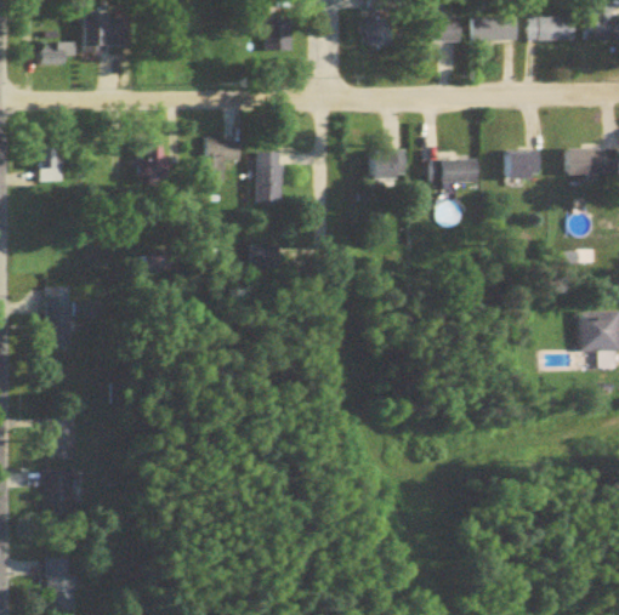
[(601,26),(612,24),(608,6),(597,7),(601,26)]
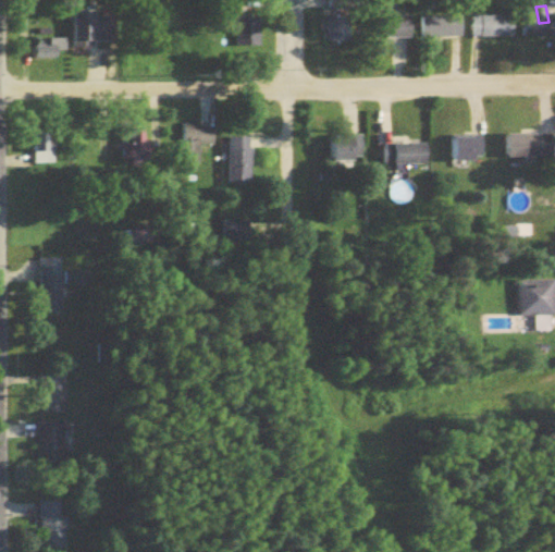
[(99,12),(81,13),(82,40),(100,39),(99,12)]
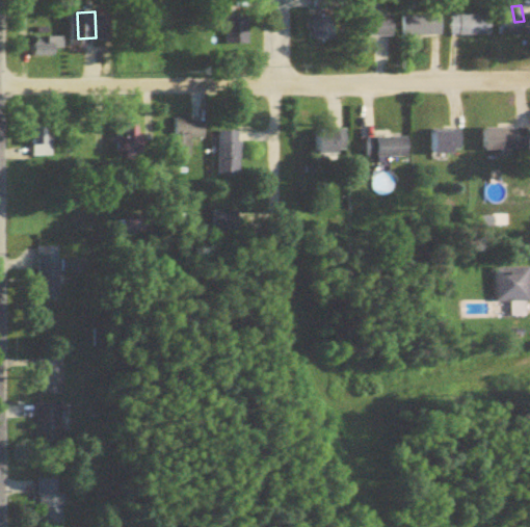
[(402,15),(402,36),(442,36),(442,15),(402,15)]
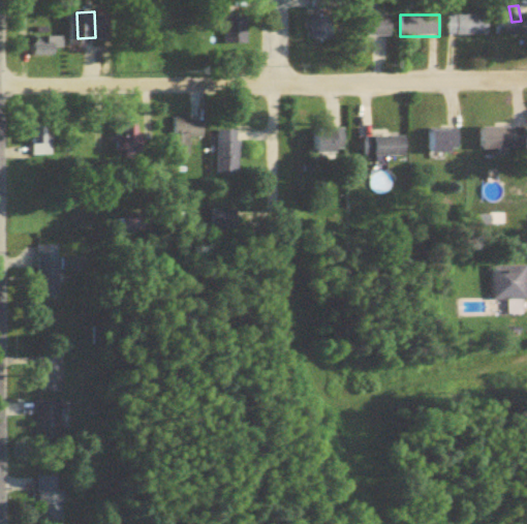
[(489,35),(489,14),(448,14),(448,35),(489,35)]
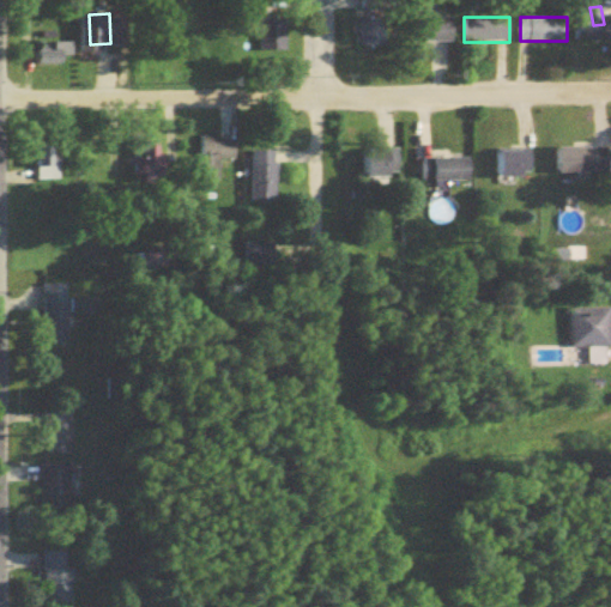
[(454,18),(411,18),(411,42),(454,42),(454,18)]
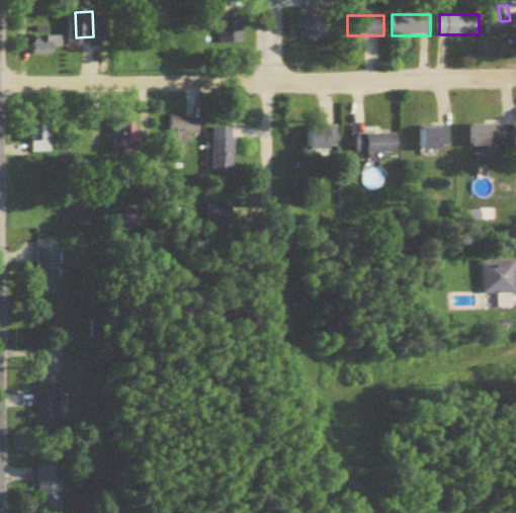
[(327,16),(306,16),(306,39),(327,39),(327,16)]
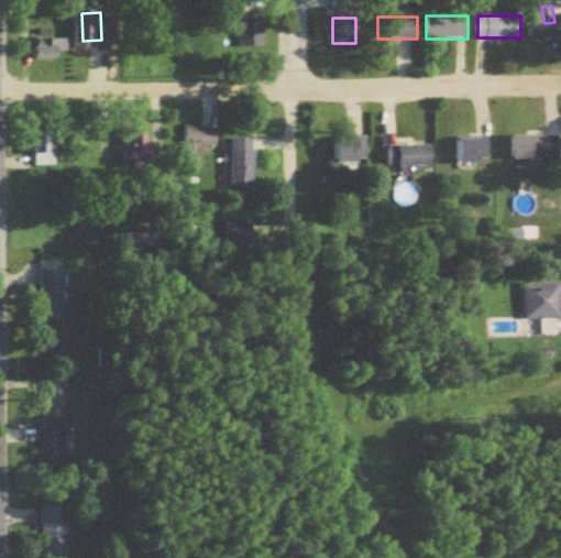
[(245,19),(245,46),(263,46),(263,19),(245,19)]
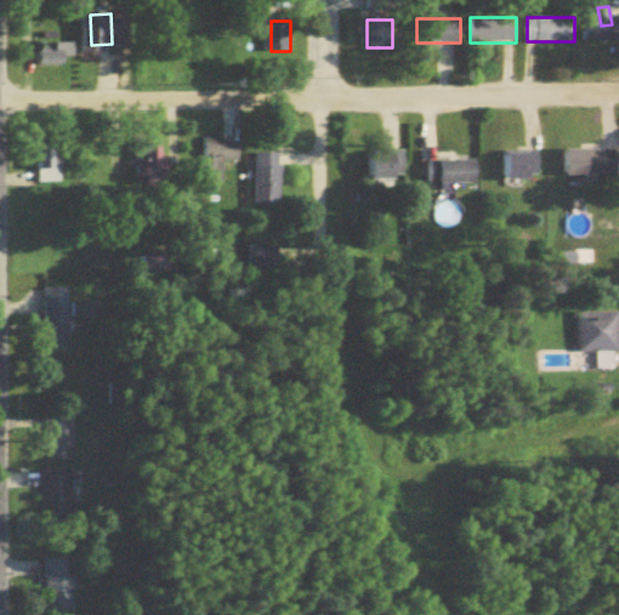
[(67,47),(39,51),(43,77),(71,73),(67,47)]
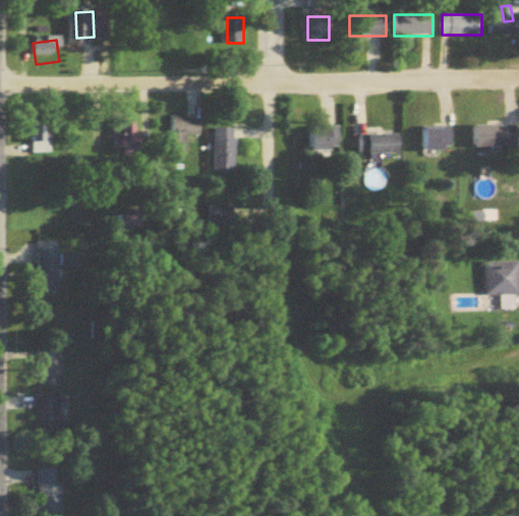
[(173,116),(173,147),(186,147),(186,134),(200,134),(200,116),(173,116)]
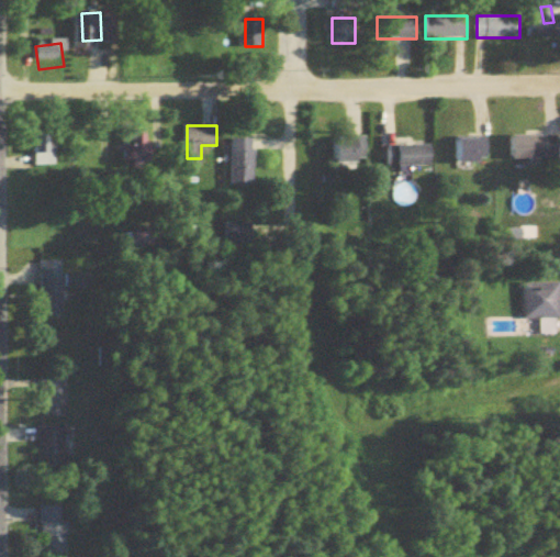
[(35,164),(56,164),(56,131),(35,131),(35,164)]
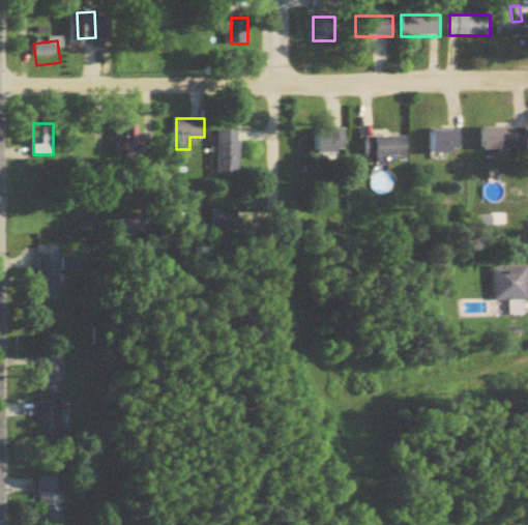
[(527,126),(482,126),(482,149),(527,149),(527,126)]
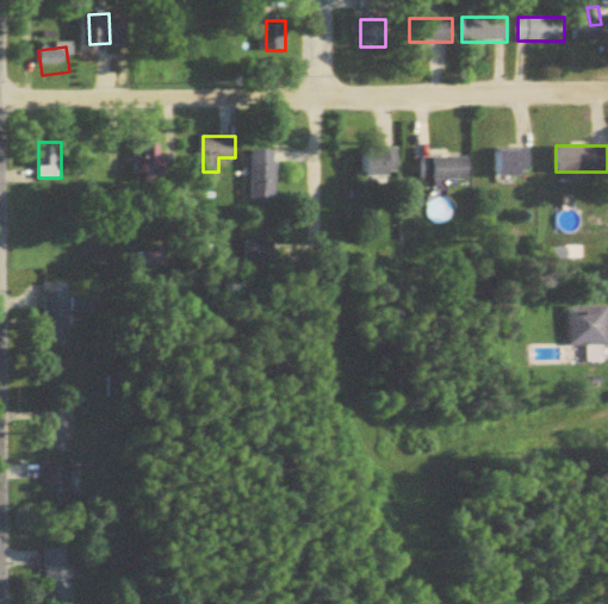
[(531,175),(531,149),(494,149),(494,175),(531,175)]
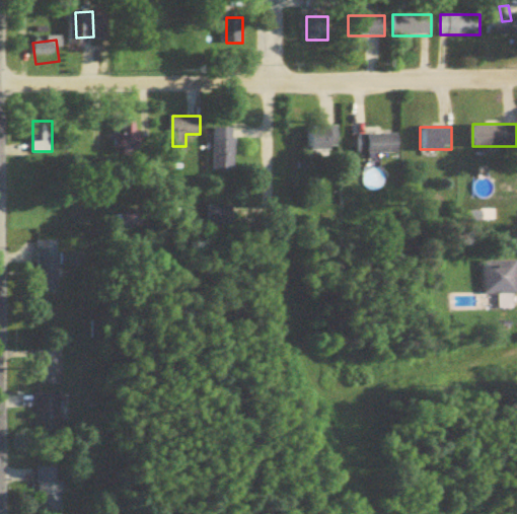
[(234,157),(234,128),(214,128),(214,157),(234,157)]
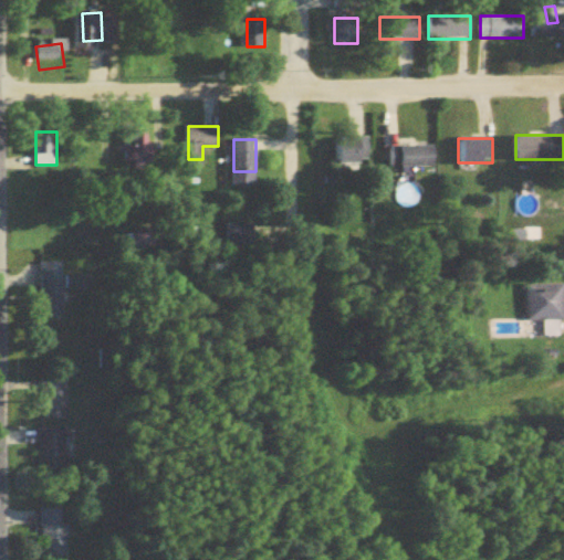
[(337,162),(369,162),(369,139),(337,139),(337,162)]
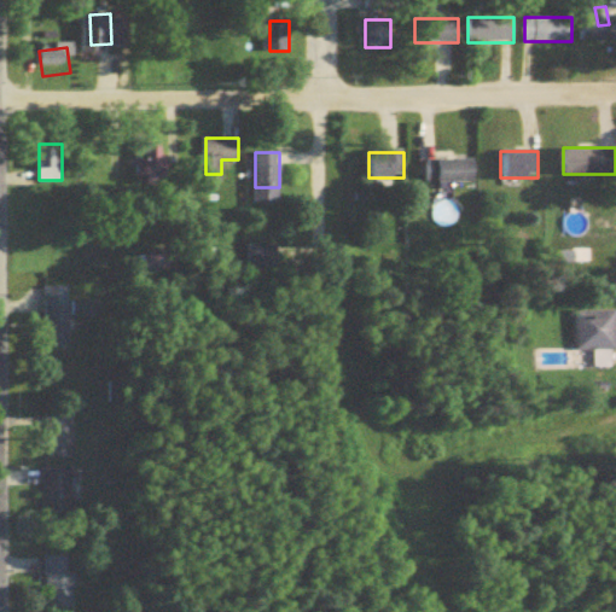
[(428,182),(477,182),(477,158),(428,158),(428,182)]
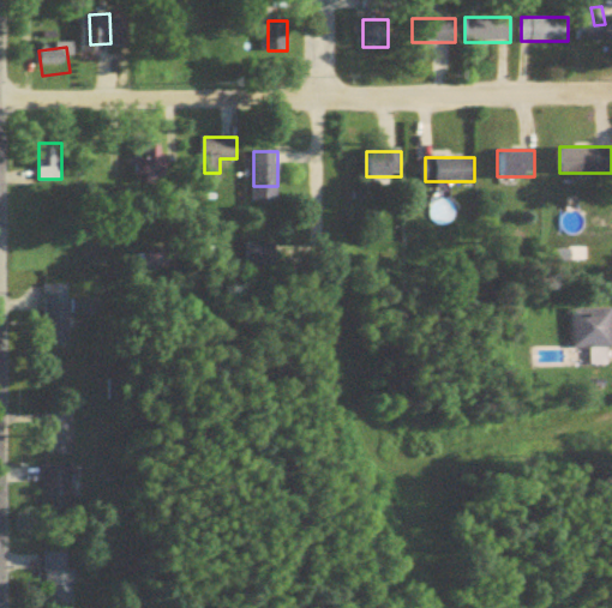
[(45,319),(70,318),(70,284),(45,284),(45,319)]
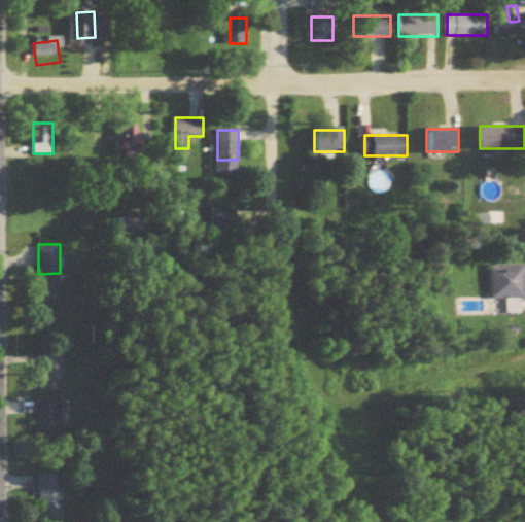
[(492,298),(524,297),(524,262),(492,263),(492,298)]
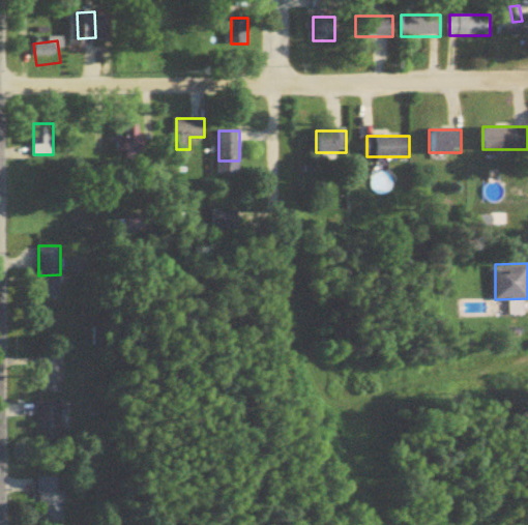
[(36,440),(60,440),(60,401),(36,401),(36,440)]
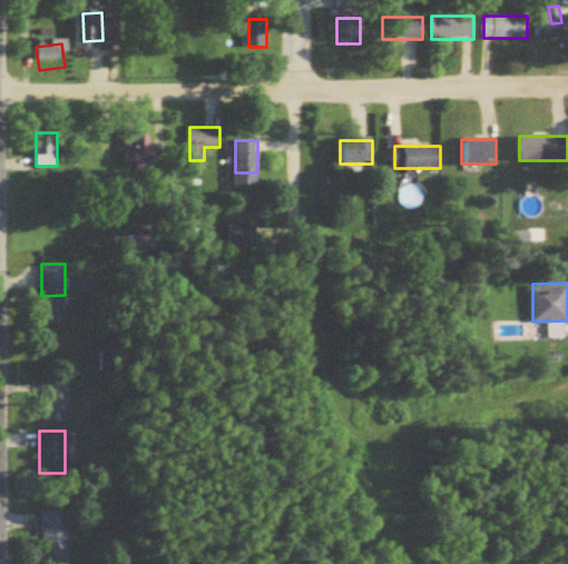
[(66,511),(41,511),(41,561),(66,561),(66,511)]
